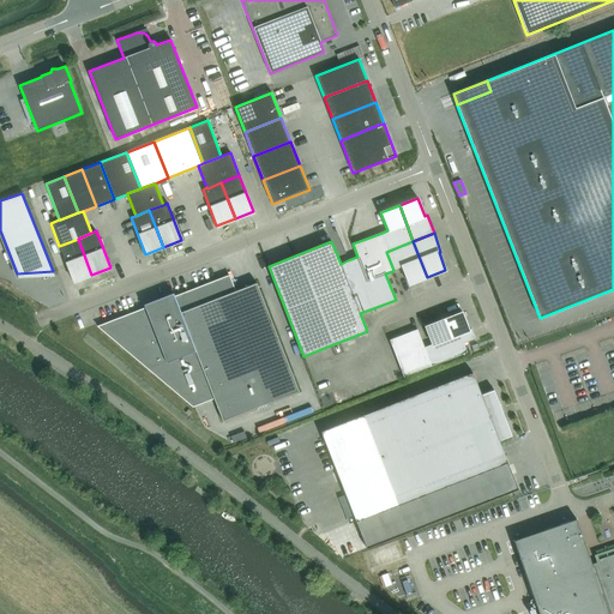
[(91,275),(78,239),(59,246),(73,282),(91,275)]
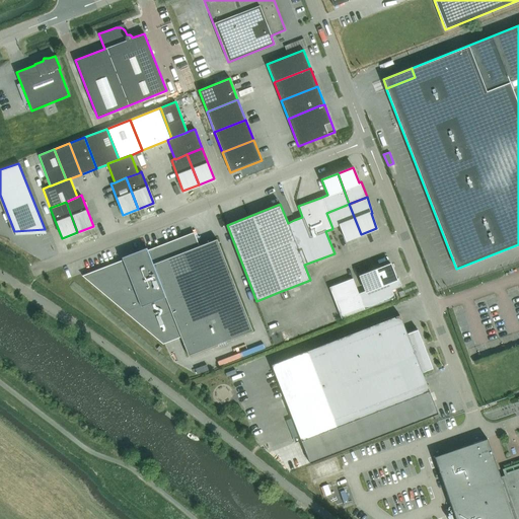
[(349,204),(326,213),(332,228),(340,225),(346,240),(361,234),(349,204)]
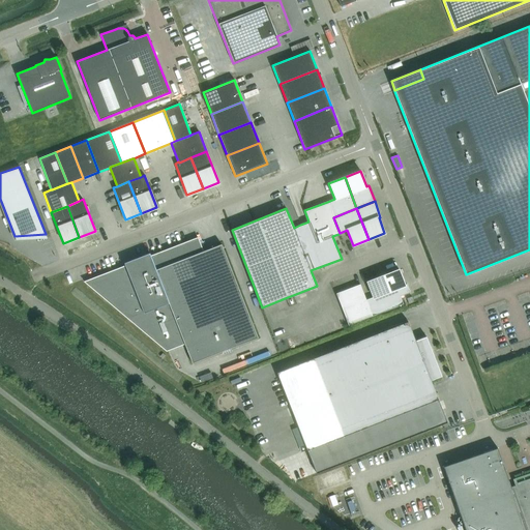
[(198,238),(159,253),(150,256),(149,253),(124,263),(125,266),(84,282),(166,351),(184,344),(192,363),(258,337),(222,244),(203,252),(198,238)]
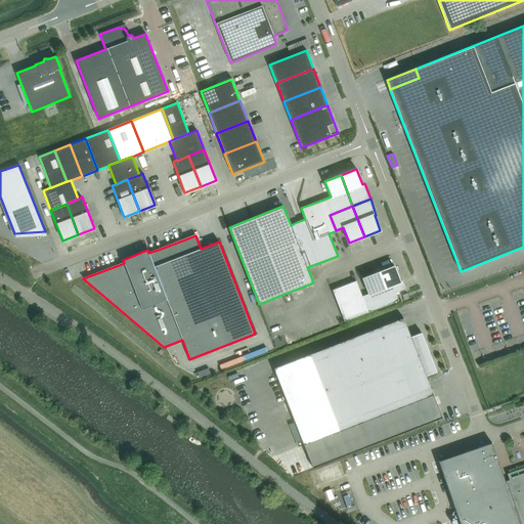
[(394,266),(379,272),(391,304),(398,301),(395,293),(405,289),(402,280),(400,281),(394,266)]
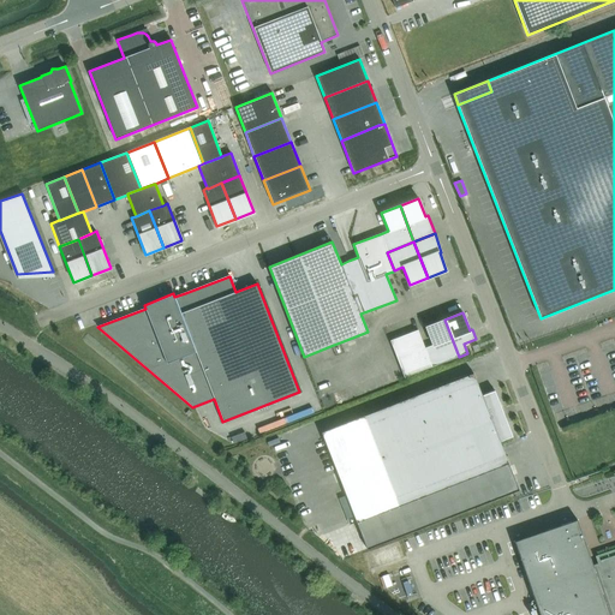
[(431,366),(459,357),(445,320),(425,327),(433,345),(424,348),(418,330),(389,341),(404,377),(431,366)]
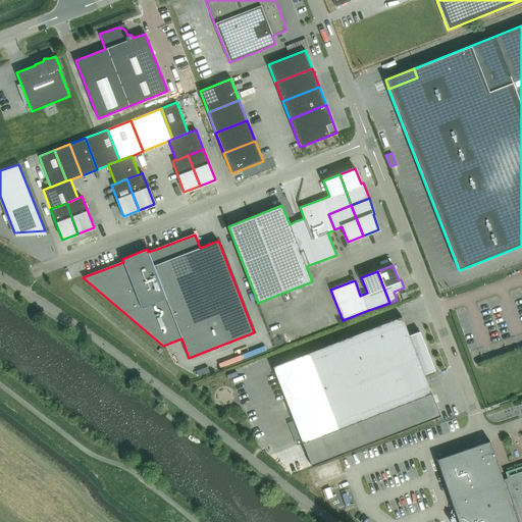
[(402,317),(272,367),(311,466),(440,416),(424,374),(434,370),(419,331),(409,335),(402,317)]
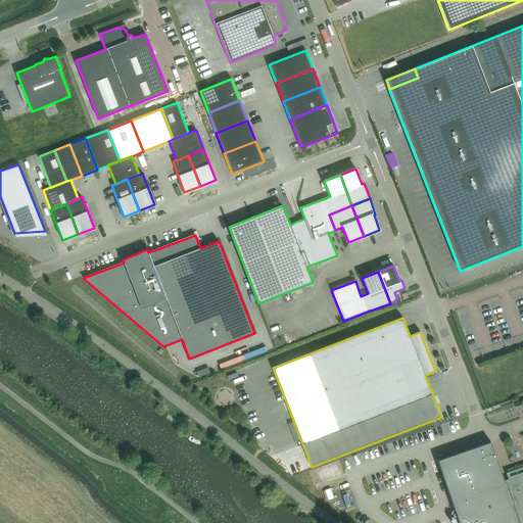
[(196,372),(198,378),(210,374),(207,368),(196,372)]
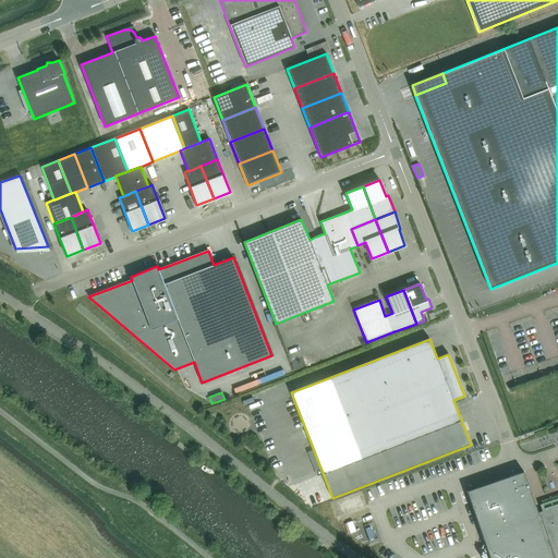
[(557,557),(557,504),(552,506),(542,509),(542,511),(537,512),(523,471),(504,477),(465,492),(488,557),(557,557)]
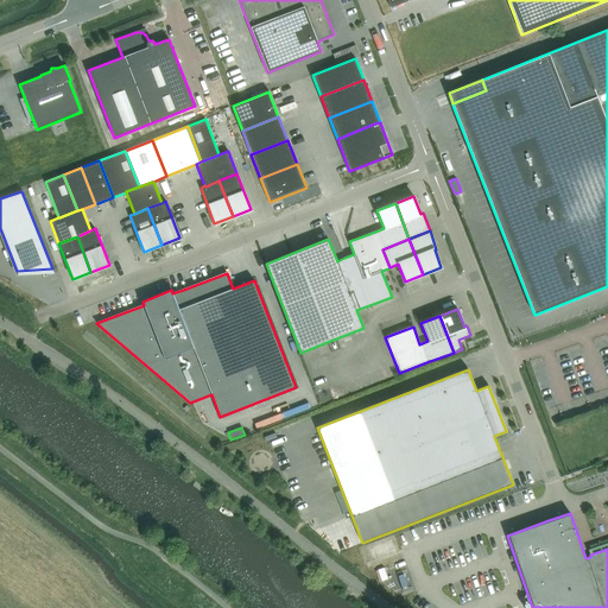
[(384,568),(378,570),(381,581),(387,578),(384,568)]
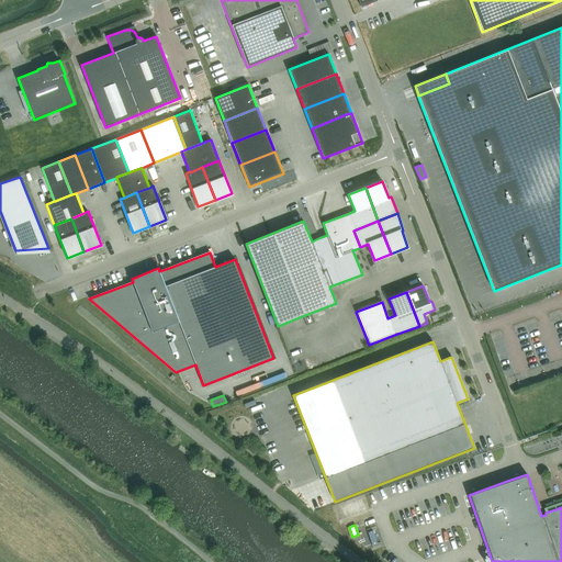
All buildings are outlined.
